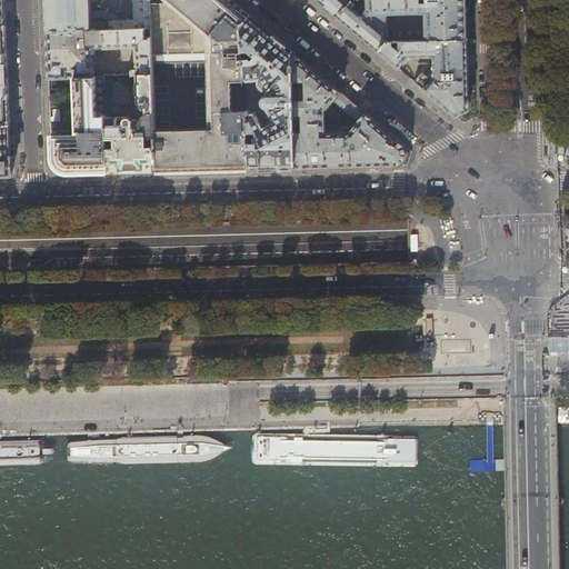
[(90,0),(46,0),(46,6),(47,32),(92,30),(90,0)]
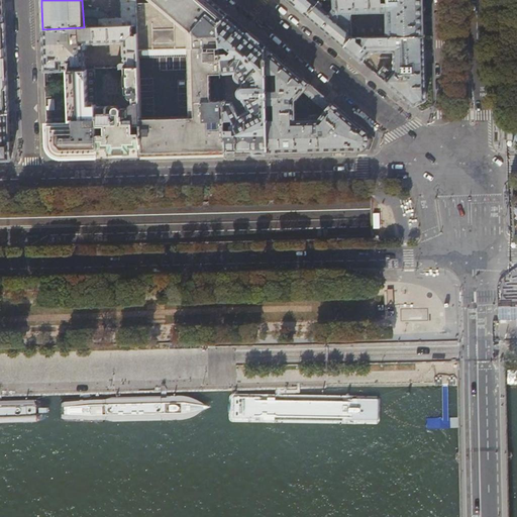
[(135,3),(135,0),(119,0),(121,16),(98,17),(99,27),(131,25),(136,25),(135,3)]
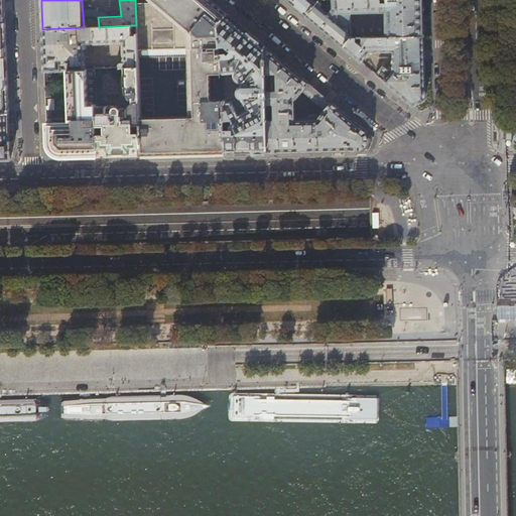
[(148,0),(149,3),(135,3),(136,25),(136,29),(137,58),(189,56),(190,117),(139,118),(141,156),(184,154),(226,153),(225,128),(225,119),(225,102),(225,93),(223,74),(221,53),(221,47),(219,24),(227,14),(214,4),(209,0),(148,0)]
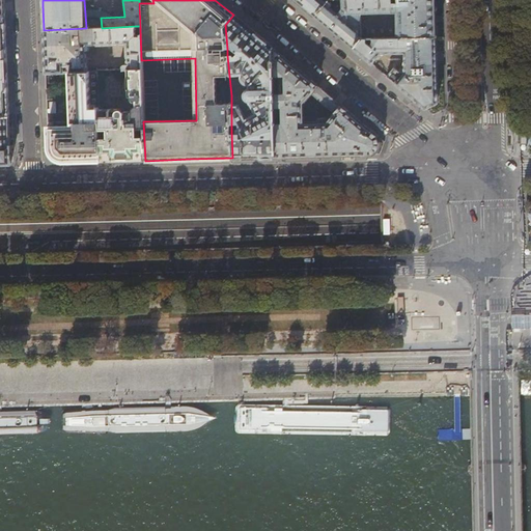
[(295,0),(314,17),(328,0),(295,0)]
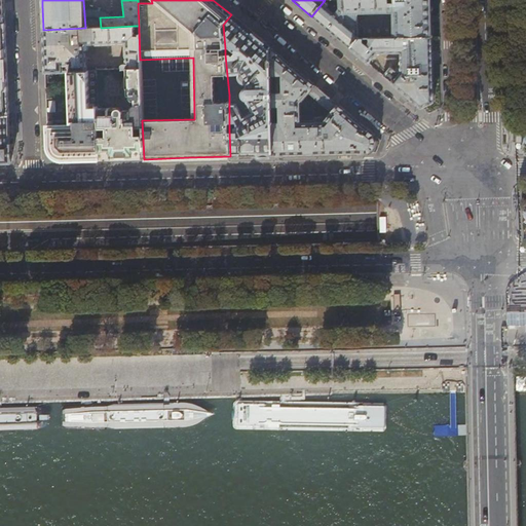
[(359,39),(357,13),(392,12),(393,38),(431,38),(431,25),(431,21),(430,16),(430,0),(392,0),(393,3),(388,3),(387,0),(325,0),(311,16),(329,30),(349,48),(359,39)]
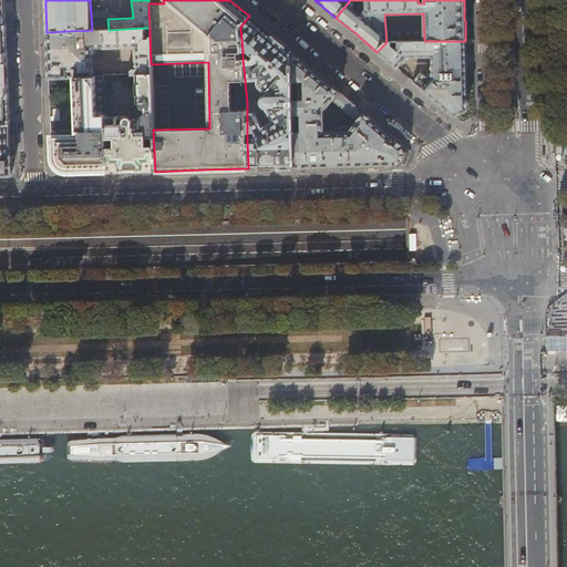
[(269,33),(249,16),(240,27),(243,52),(248,51),(255,57),(255,58),(254,59),(253,60),(251,60),(250,60),(250,59),(249,58),(243,59),(245,81),(258,81),(258,83),(258,84),(258,86),(259,89),(260,90),(263,91),(265,91),(266,91),(267,95),(266,95),(265,96),(263,98),(263,99),(263,100),(261,101),(261,103),(263,105),(264,106),(265,107),(267,109),(267,111),(272,122),(264,126),(256,112),(247,112),(247,131),(255,131),(256,132),(256,135),(255,135),(255,136),(255,141),(247,141),(248,168),(294,167),(291,69),(291,51),(269,33)]
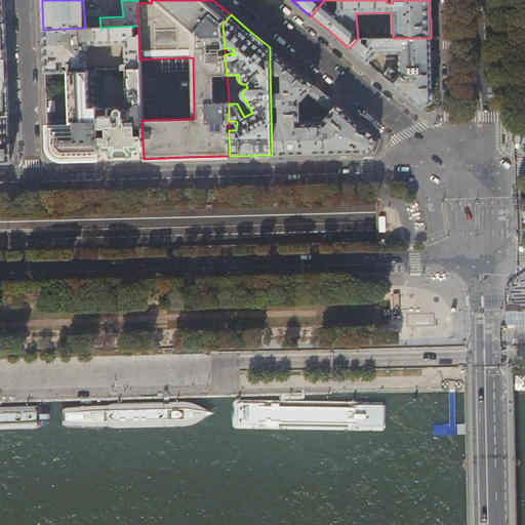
[(6,46),(5,23),(0,23),(0,115),(8,115),(7,93),(6,46)]
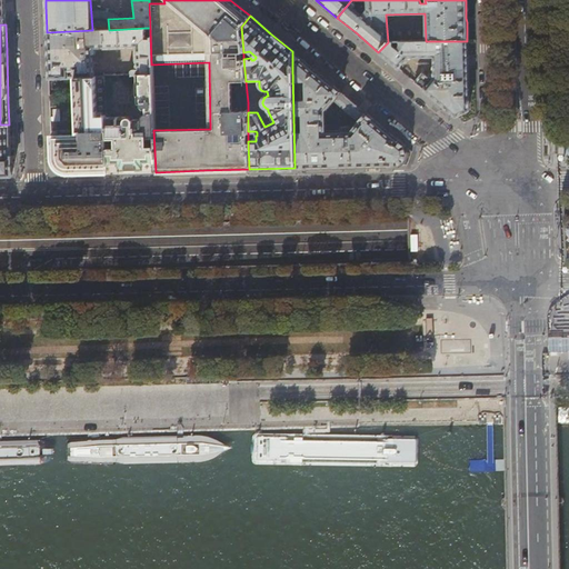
[(146,33),(145,28),(109,30),(92,30),(47,32),(48,56),(49,79),(75,78),(106,77),(105,76),(105,72),(93,72),(93,49),(136,48),(136,69),(132,69),(131,71),(133,75),(136,75),(152,73),(151,65),(150,32),(146,33)]
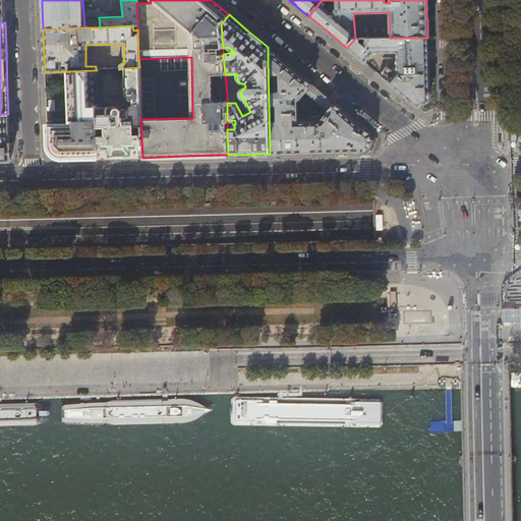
[(355,39),(346,48),(364,63),(372,53),(397,53),(397,71),(392,70),(387,66),(380,75),(406,97),(418,107),(429,101),(427,60),(427,56),(427,51),(427,38),(390,38),(355,39)]
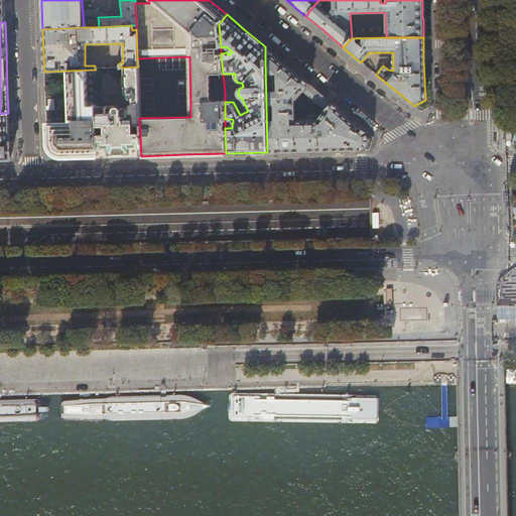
[(308,84),(265,46),(265,62),(267,152),(361,150),(367,146),(369,139),(367,132),(331,102),(331,103),(316,119),(294,120),(294,101),(307,85),(308,85),(308,84)]
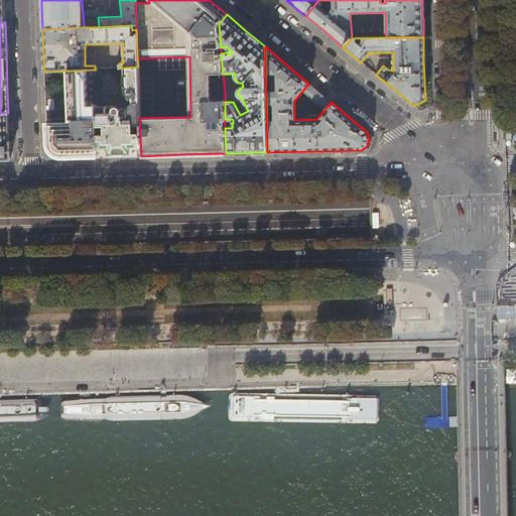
[(139,103),(138,67),(123,68),(124,94),(128,94),(128,96),(128,98),(129,98),(131,99),(132,99),(132,103),(139,103)]
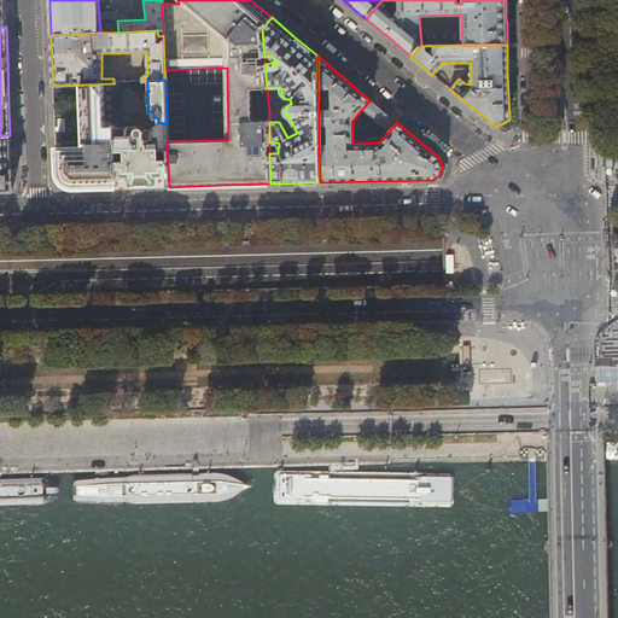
[(116,128),(115,83),(81,85),(83,143),(88,143),(88,146),(54,147),(56,163),(56,174),(58,179),(59,180),(62,184),(63,186),(66,187),(69,188),(73,190),(86,188),(117,188),(117,161),(111,161),(111,152),(116,152),(116,128)]
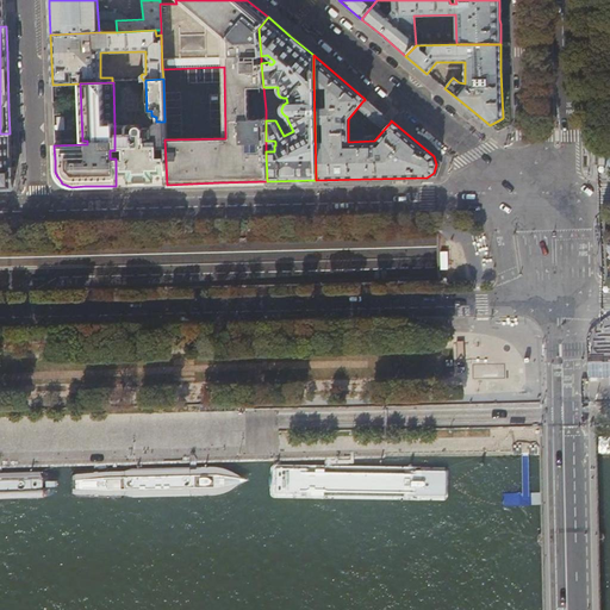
[(367,116),(374,123),(379,122),(384,116),(384,114),(372,105),(371,106),(372,106),(366,112),(367,116)]
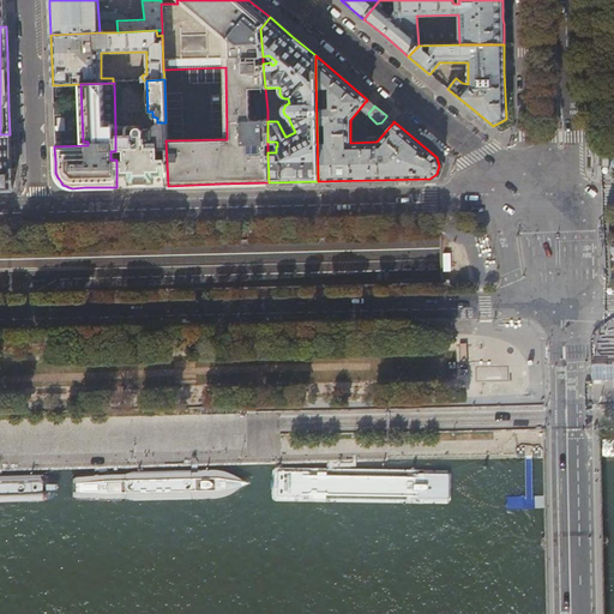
[(166,140),(166,122),(157,122),(156,124),(155,124),(154,125),(154,127),(154,130),(144,130),(143,128),(142,127),(139,126),(115,127),(115,151),(116,160),(116,187),(140,186),(168,186),(166,140)]
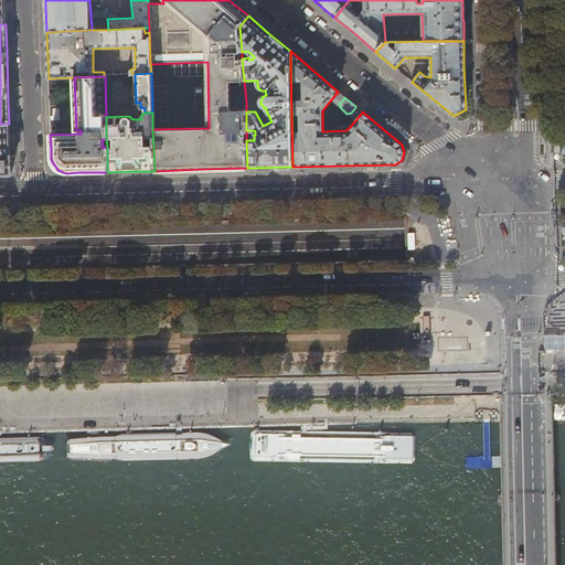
[(9,124),(0,124),(0,173),(11,174),(11,155),(10,155),(10,148),(9,124)]
